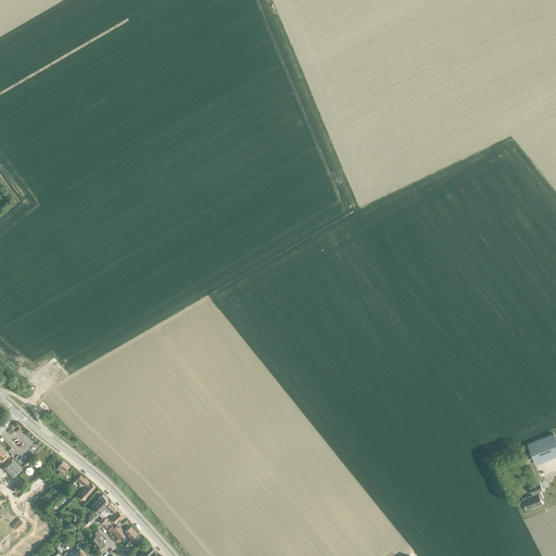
[(532,454),(533,458),(535,464),(555,455),(555,439),(554,433),(528,443),(532,454)]
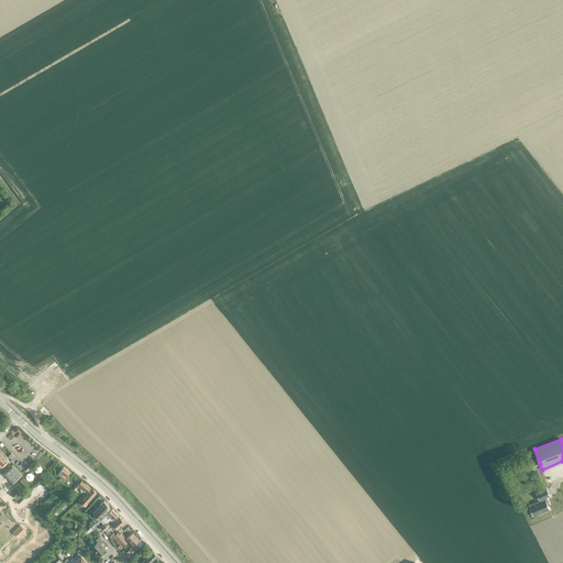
[(11,465),(3,473),(4,474),(6,473),(9,476),(7,477),(9,479),(10,477),(13,481),(12,483),(13,484),(21,475),(11,465)]
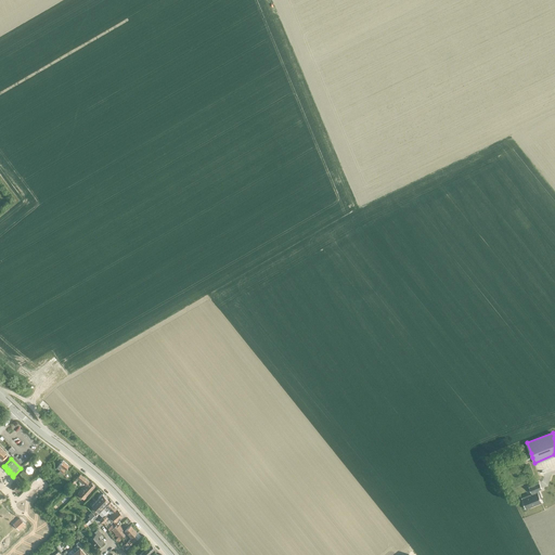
[(59,465),(56,467),(59,470),(61,467),(64,470),(68,465),(62,461),(62,462),(61,461),(60,462),(61,463),(59,465)]
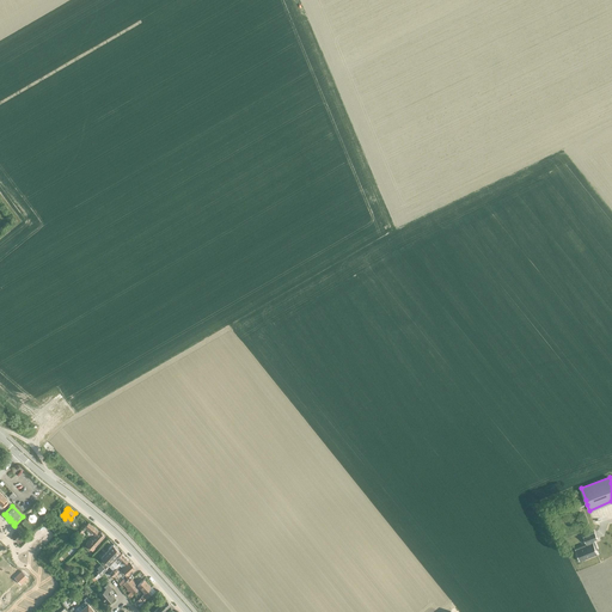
[(89,522),(81,530),(84,531),(86,528),(95,536),(98,531),(89,522)]
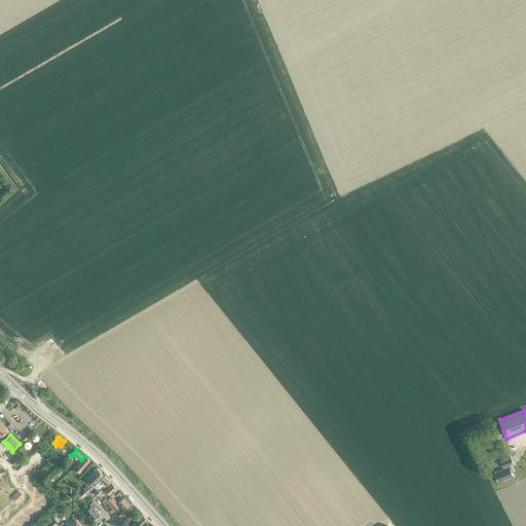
[(15,456),(10,461),(14,465),(19,460),(15,456)]
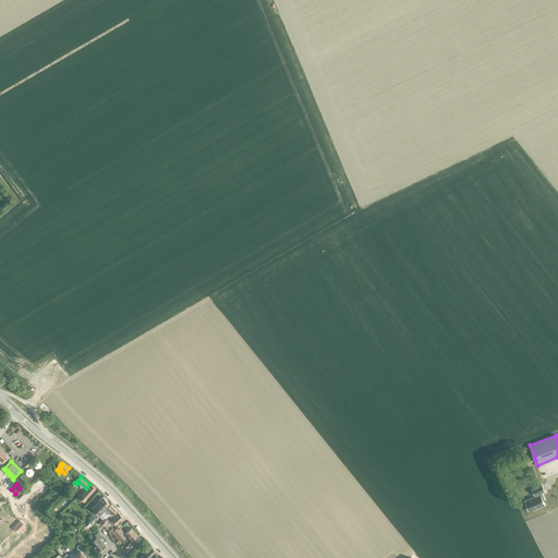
[(81,497),(84,500),(95,489),(91,485),(81,495),(80,494),(77,496),(80,498),(81,497)]
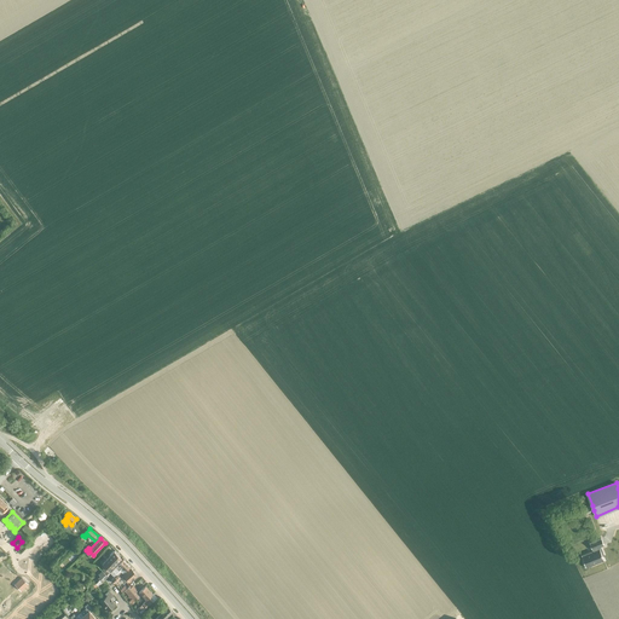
[(582,555),(586,568),(586,567),(591,566),(603,561),(605,561),(602,556),(599,548),(601,547),(603,545),(601,538),(591,542),(590,543),(589,543),(593,550),(583,555),(582,555)]
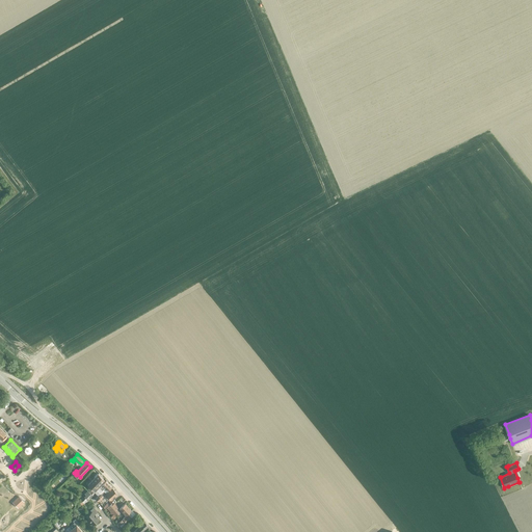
[(94,490),(104,480),(98,474),(87,484),(89,486),(87,489),(91,494),(95,491),(94,490)]
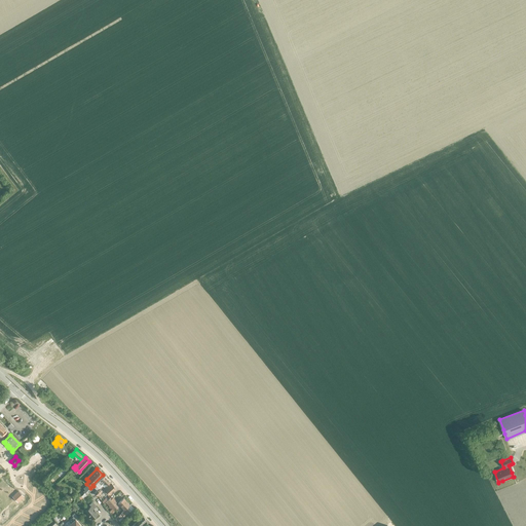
[(97,490),(95,493),(96,495),(99,493),(100,493),(105,488),(107,486),(106,486),(110,482),(104,476),(98,483),(96,485),(98,487),(96,489),(97,490)]
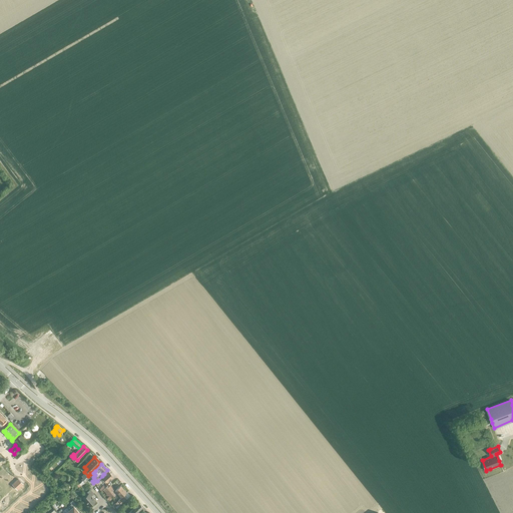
[(104,474),(102,476),(103,478),(102,478),(104,481),(104,480),(107,482),(113,477),(108,471),(104,474)]
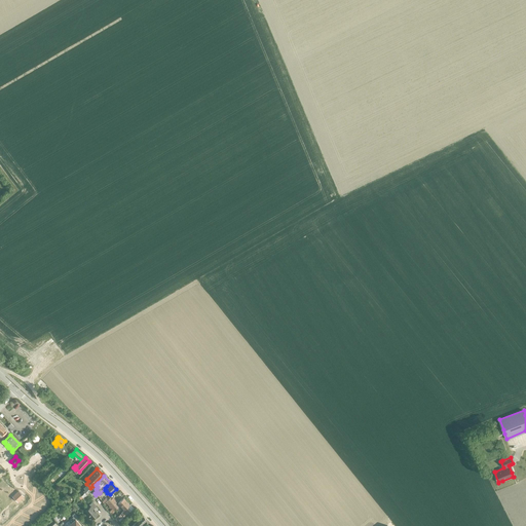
[(19,491),(12,496),(17,502),(24,496),(19,491)]
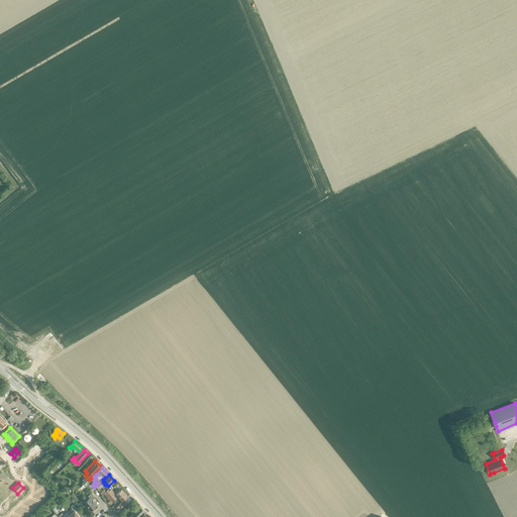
[(116,499),(113,495),(115,494),(111,489),(109,491),(108,490),(106,492),(103,494),(110,500),(112,502),(116,499)]
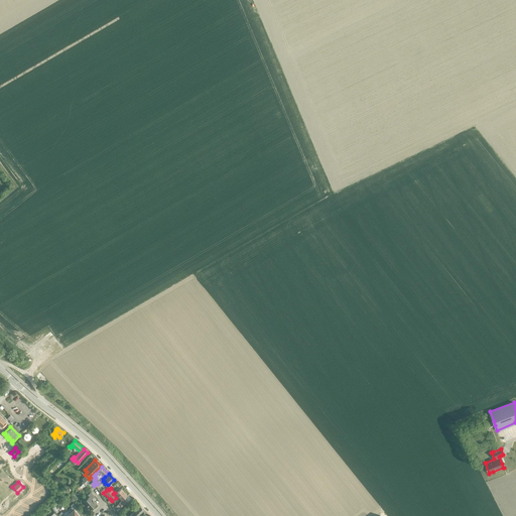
[(121,501),(127,495),(121,489),(116,494),(121,500),(120,500),(121,501)]
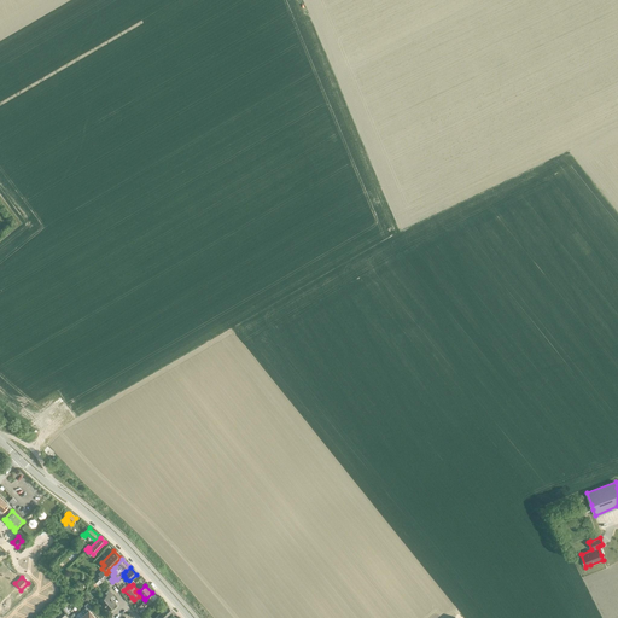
[(108,610),(115,604),(110,598),(114,595),(109,589),(105,593),(106,595),(100,600),(108,610)]
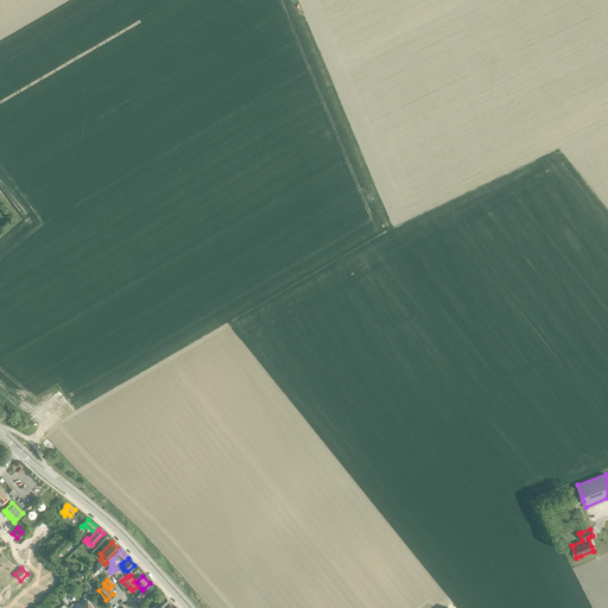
[(134,599),(137,601),(143,595),(144,596),(150,591),(146,587),(134,599)]
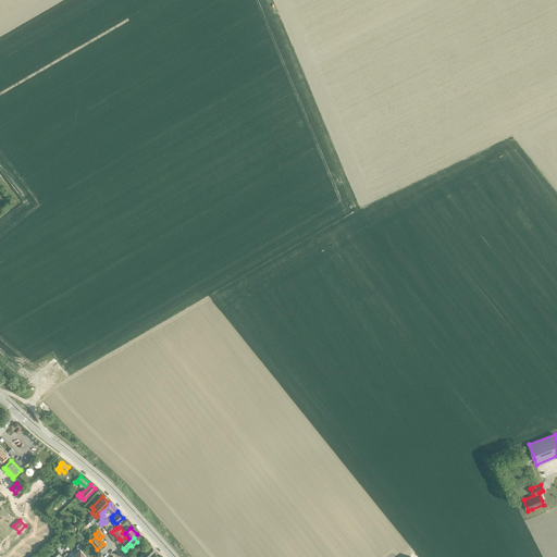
[(77,547),(73,551),(77,556),(86,556),(82,552),(84,549),(78,543),(76,545),(77,547)]
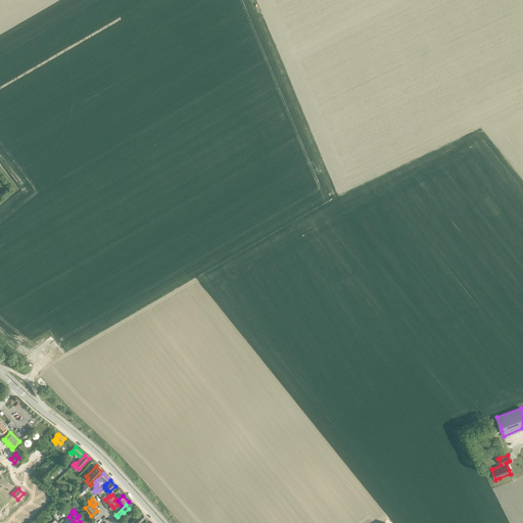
[(139,522),(145,518),(142,514),(131,522),(139,522)]
